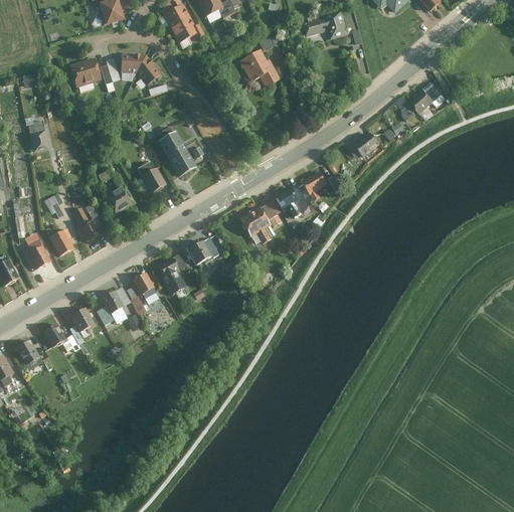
[(123,18),(117,0),(107,0),(99,3),(100,7),(95,16),(104,20),(106,24),(123,18)]
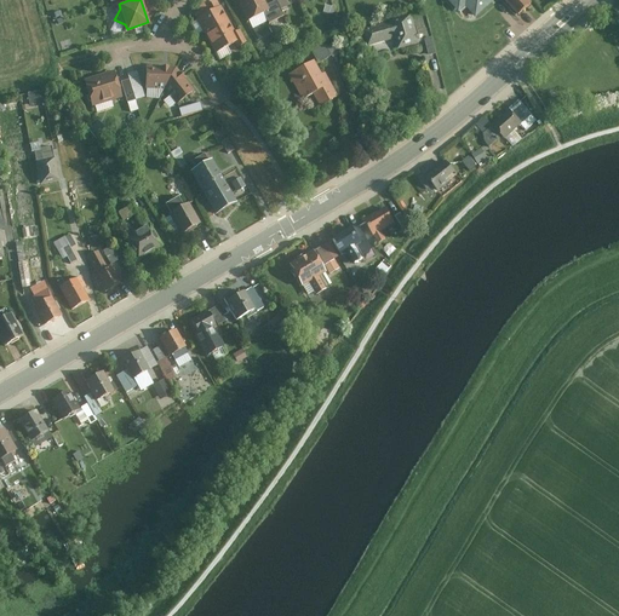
[(200,7),(204,13),(221,4),(218,0),(215,0),(200,7)]
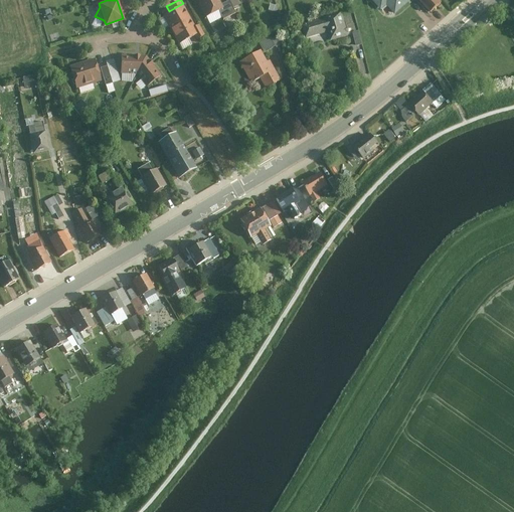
[(221,2),(219,0),(197,0),(206,15),(218,8),(223,6),(221,2)]
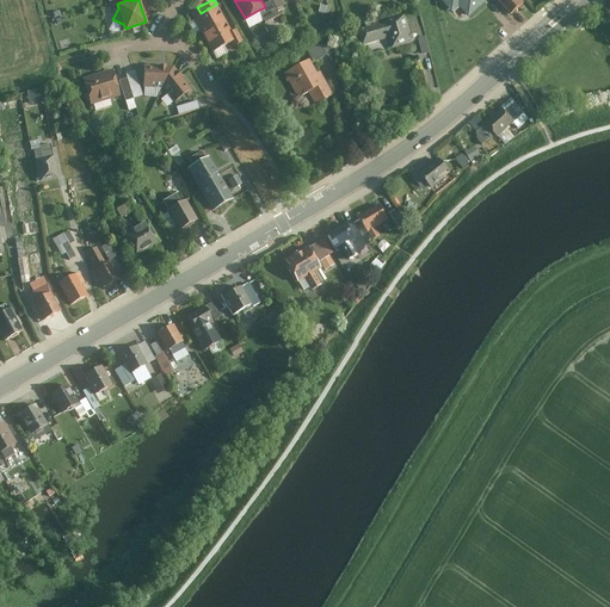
[(265,7),(259,10),(265,19),(278,13),(276,6),(273,0),(267,0),(263,2),(265,7)]
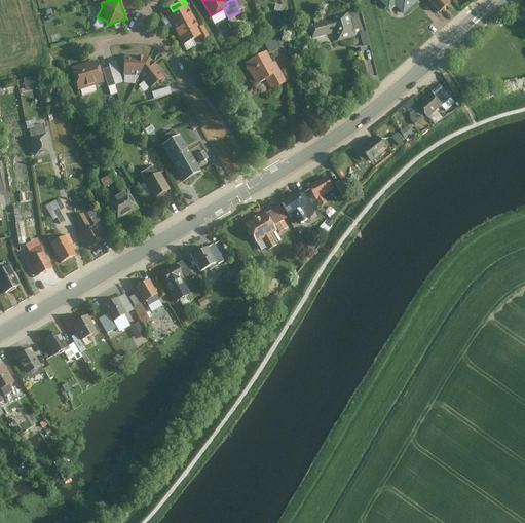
[(381,0),(385,4),(389,0),(391,0),(404,13),(417,0),(381,0)]
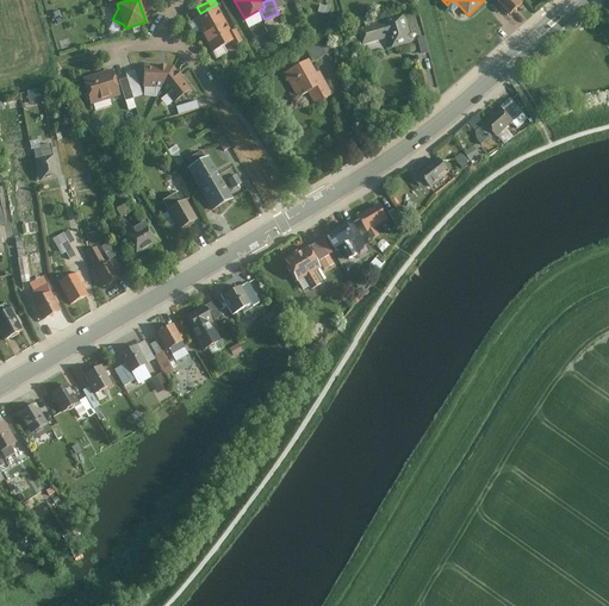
[(524,1),(523,0),(499,0),(511,13),(524,1)]
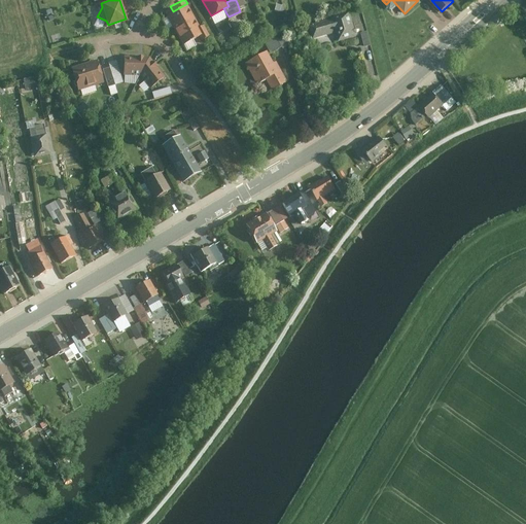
[(167,14),(174,29),(195,19),(187,3),(173,11),(167,14)]
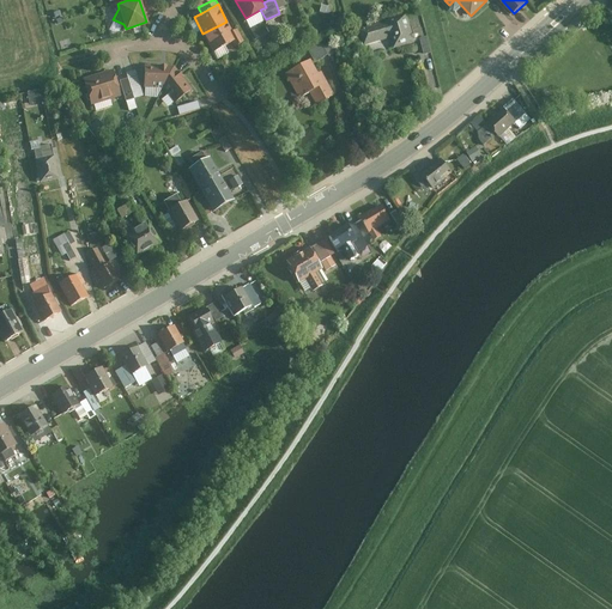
[(416,41),(407,13),(386,19),(387,20),(359,29),(364,44),(391,36),(394,47),(416,41)]
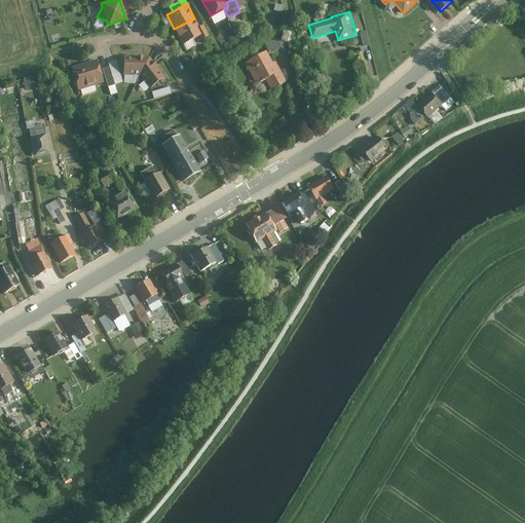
[(194,19),(174,29),(181,43),(198,34),(202,32),(198,26),(194,19)]
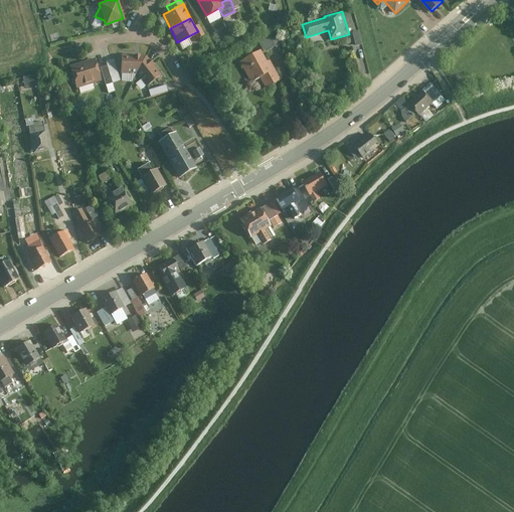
[(198,23),(194,25),(198,31),(194,33),(196,38),(204,33),(198,23)]
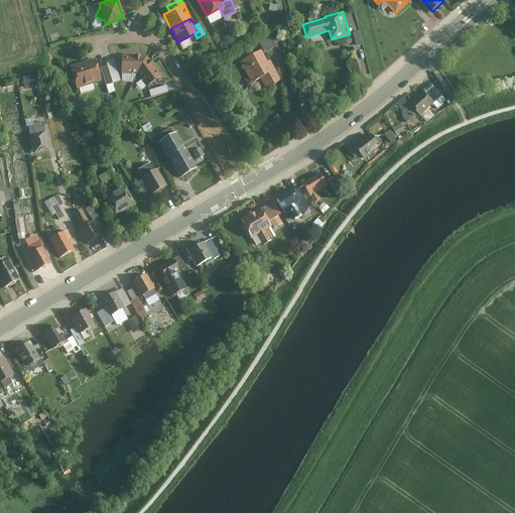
[(363,43),(360,29),(354,30),(358,45),(363,43)]
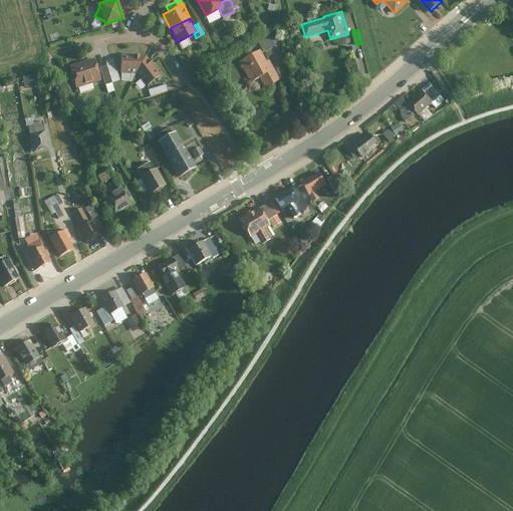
[(275,44),(268,32),(258,38),(264,50),(275,44)]
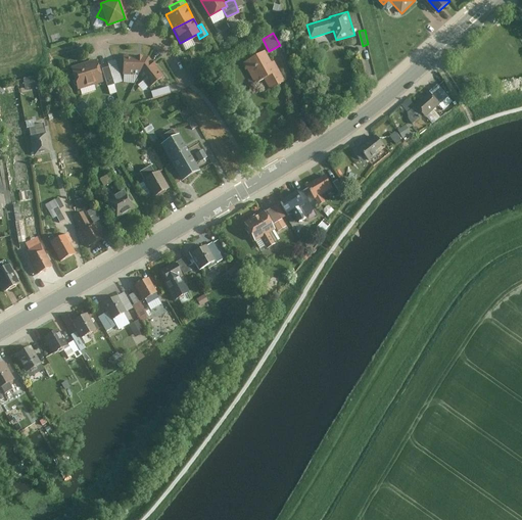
[(265,48),(242,60),(254,83),(264,78),(270,87),(284,79),(274,59),(271,60),(265,48)]
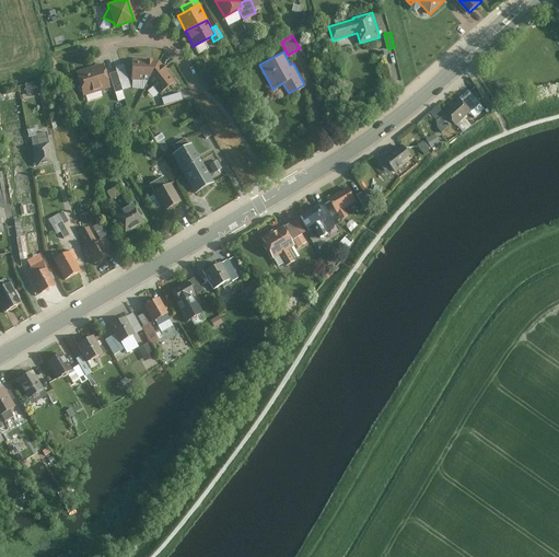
[(131,79),(148,79),(159,58),(131,58),(131,79)]
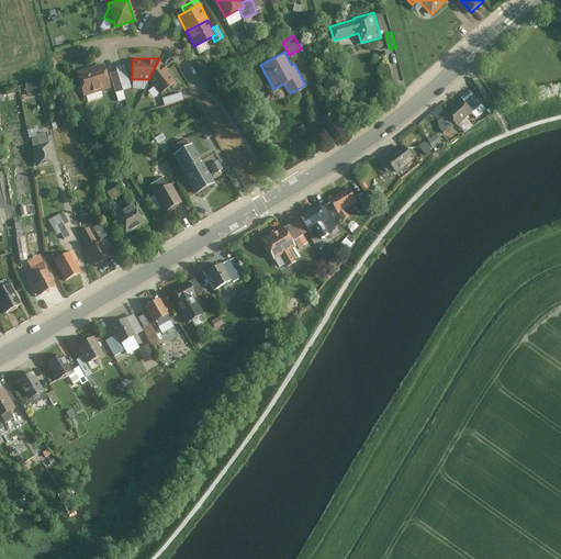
[(159,58),(148,79),(159,92),(175,80),(159,58)]
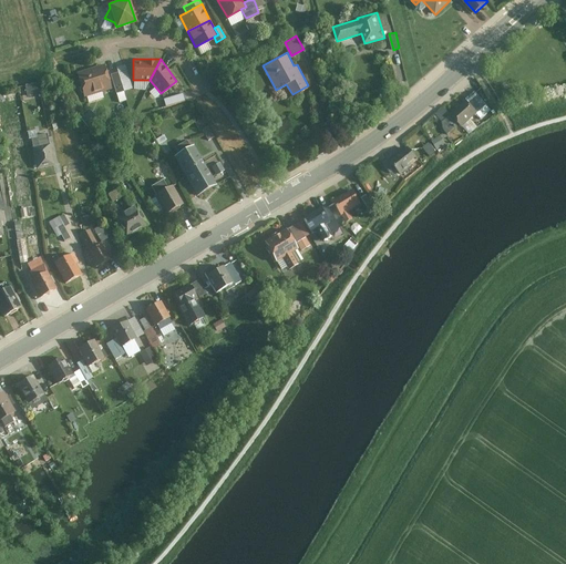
[(103,62),(76,71),(83,95),(111,86),(103,62)]
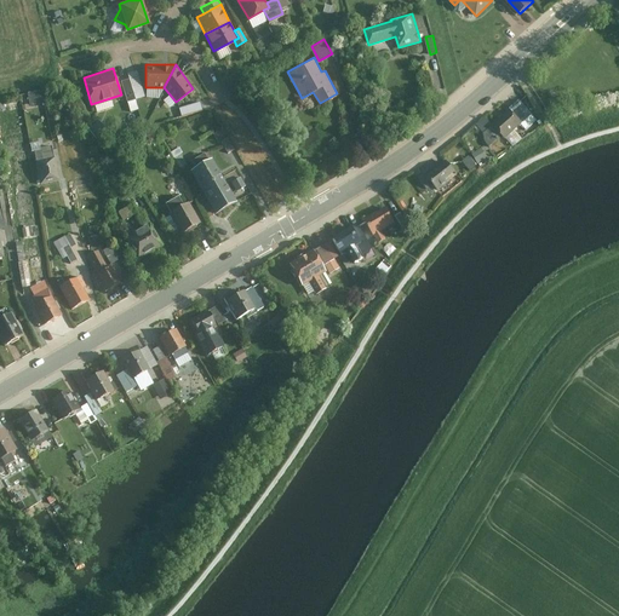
[(129,76),(120,79),(126,101),(135,98),(129,76)]
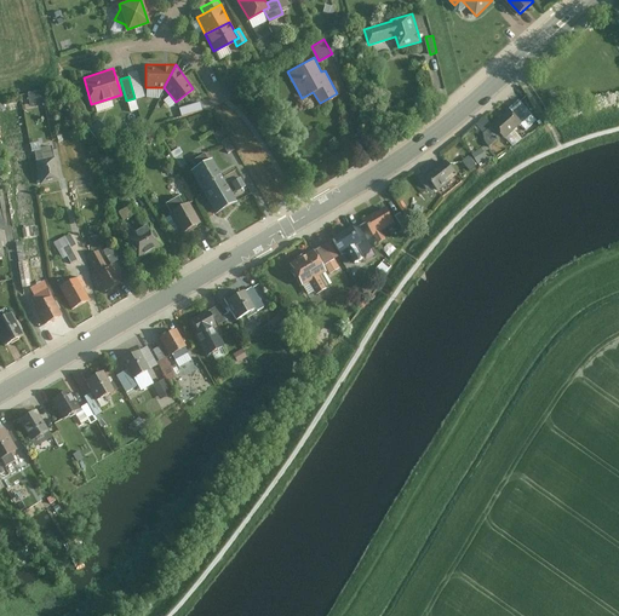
[(27,88),(29,102),(43,99),(40,86),(27,88)]
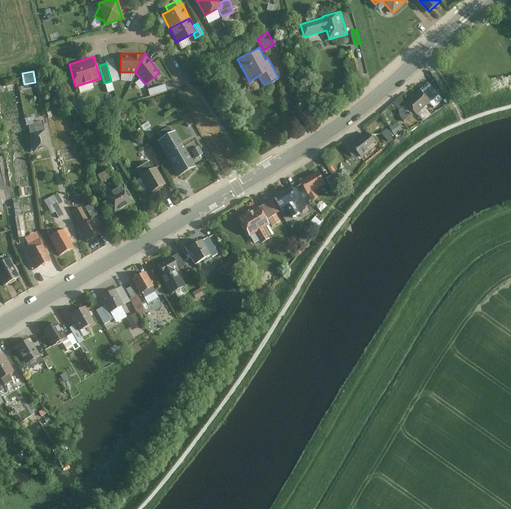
[(436,91),(428,83),(399,109),(406,117),(436,91)]
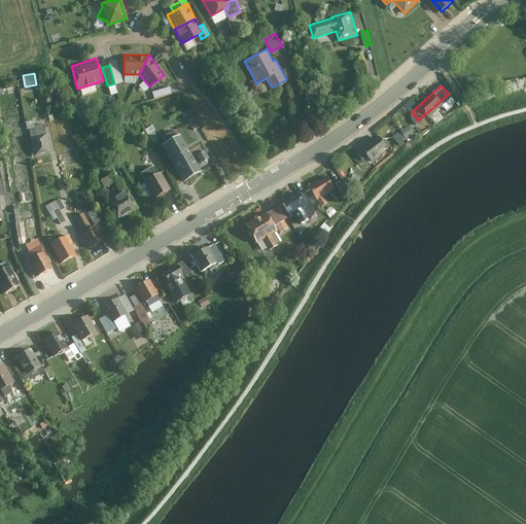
[(168,86),(151,92),(153,97),(169,92),(168,86)]
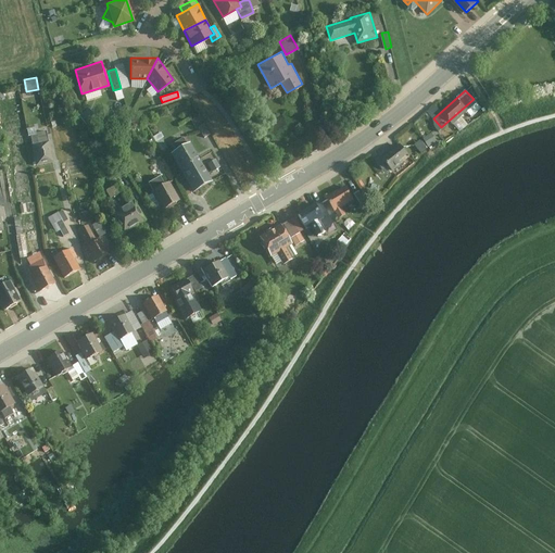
[(53,161),(46,129),(29,133),(36,164),(53,161)]
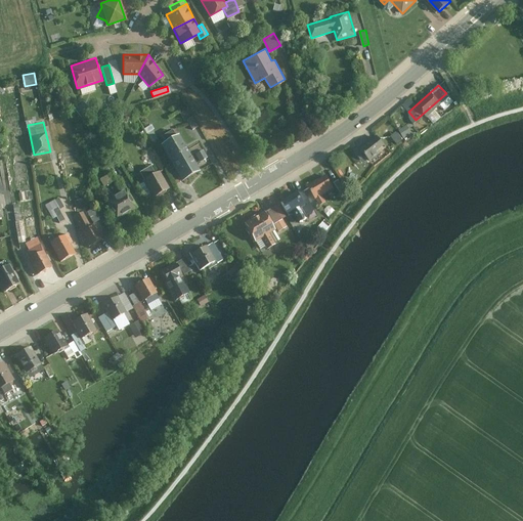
[(404,135),(412,130),(407,122),(399,127),(404,135)]
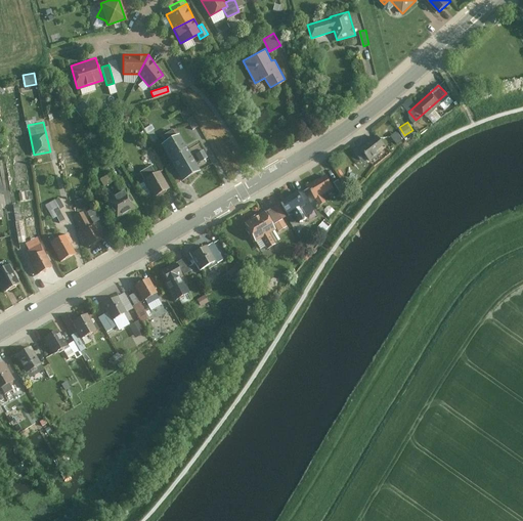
[(160,144),(169,161),(187,149),(178,133),(176,135),(172,128),(161,135),(165,141),(160,144)]
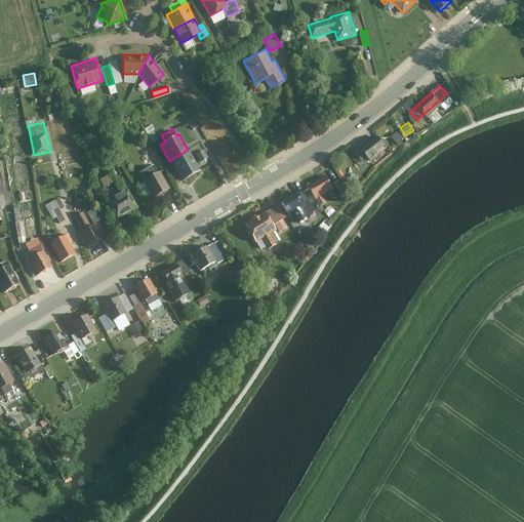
[(392,132),(398,142),(403,137),(398,129),(392,132)]
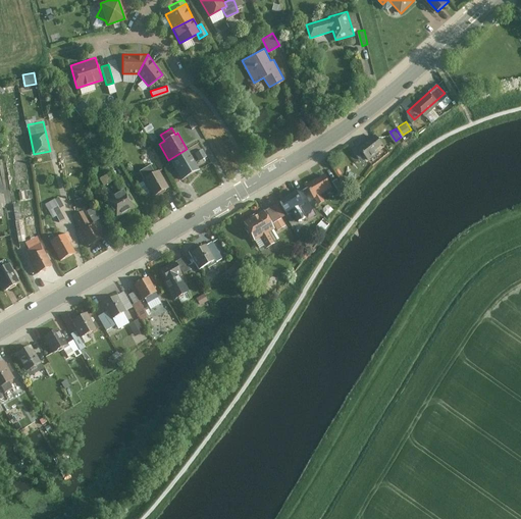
[(375,136),(359,148),(369,160),(385,148),(375,136)]
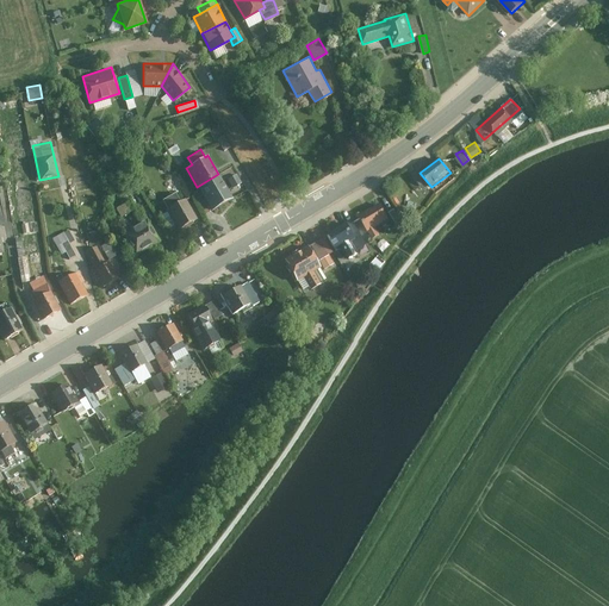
[(232,186),(242,180),(236,170),(227,175),(232,186)]
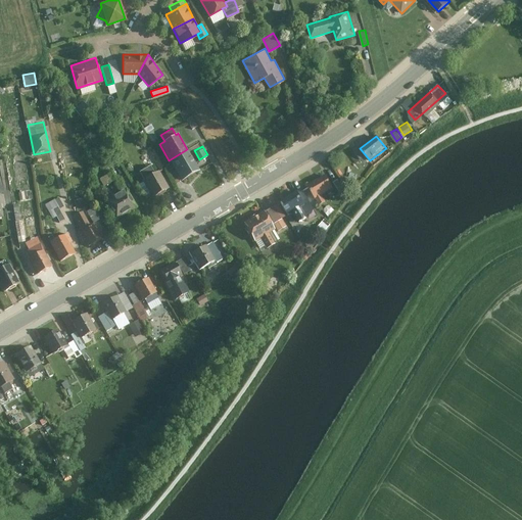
[(198,168),(187,149),(169,160),(179,178),(198,168)]
